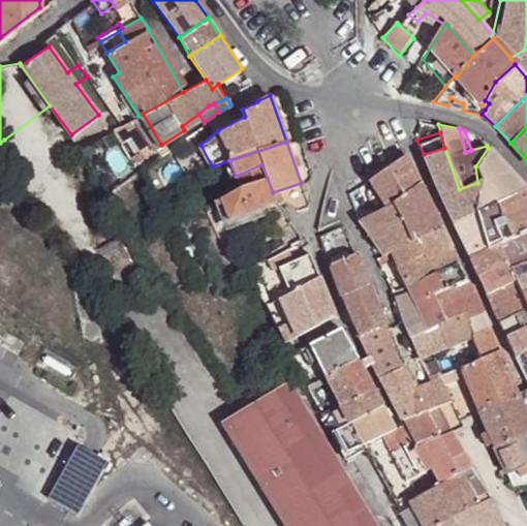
[(455,222),(478,211),(477,183),(459,189),(444,148),(424,154),(437,186),(455,222)]
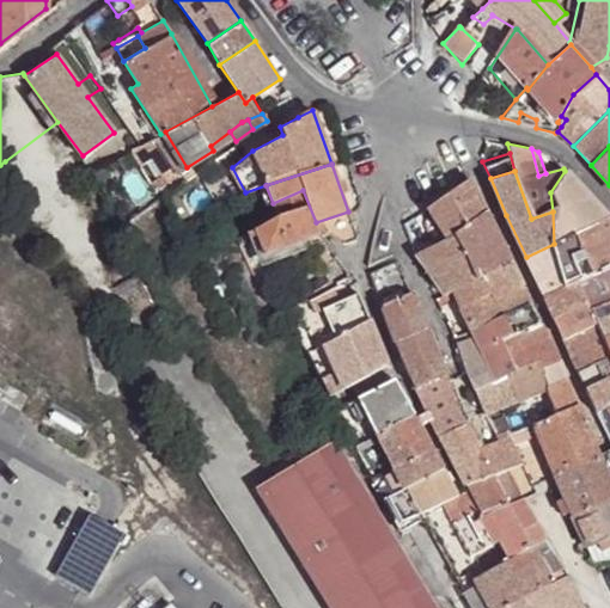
[(597,240),(609,233),(609,221),(608,216),(565,171),(550,192),(553,212),(554,244),(591,226),(597,240)]
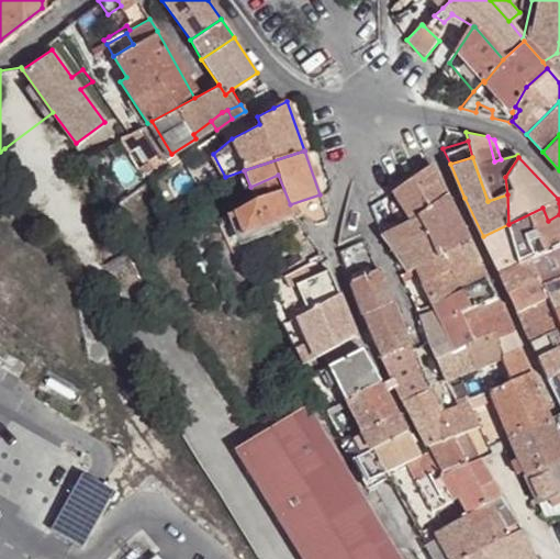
[(409,217),(445,194),(430,164),(393,189),(409,217)]
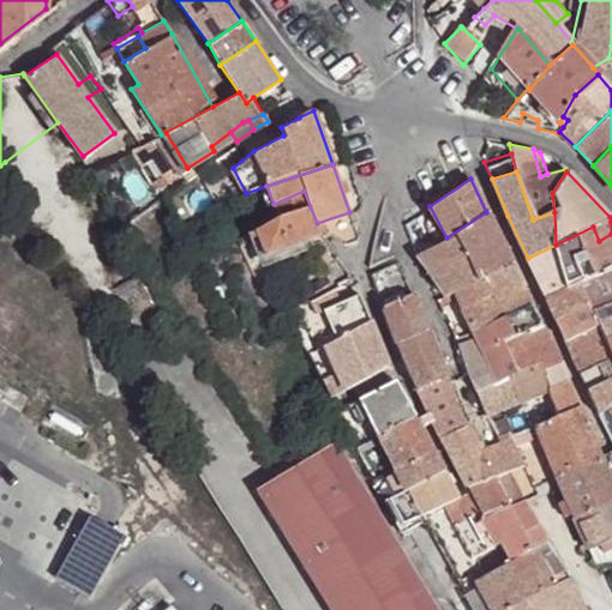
[(262,248),(264,257),(321,236),(317,223),(304,191),(274,204),(279,218),(255,230),(262,248)]
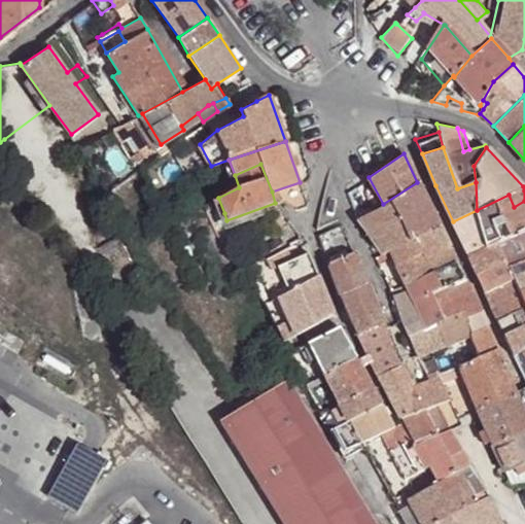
[(348,190),(356,218),(380,206),(365,179),(348,190)]
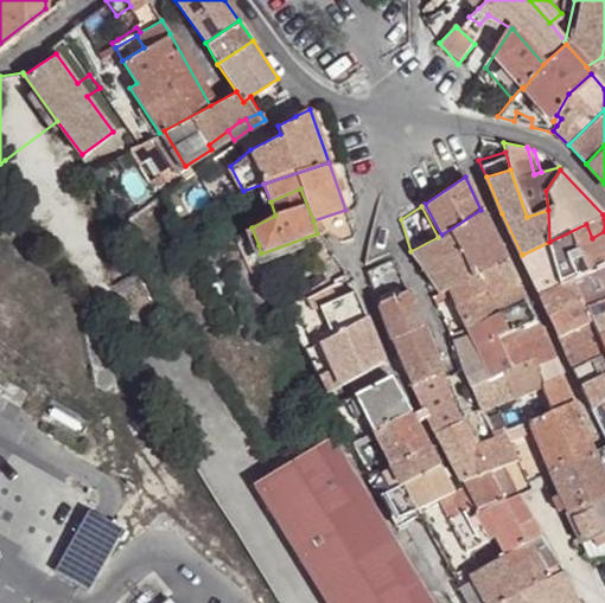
[(317,233),(319,232),(330,229),(335,226),(339,242),(355,237),(345,210),(313,220),(317,233)]
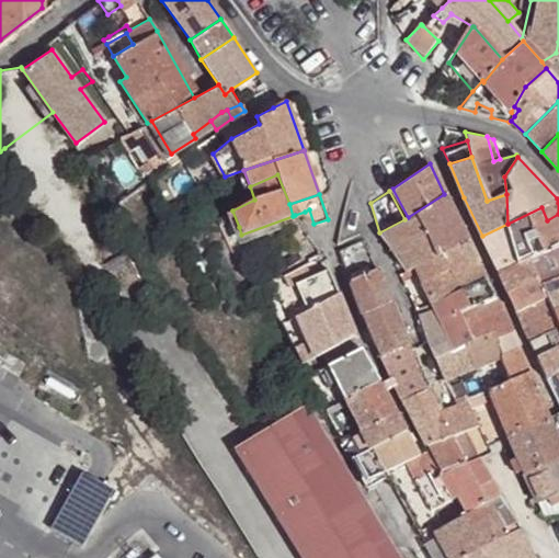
[(412,266),(467,241),(444,194),(408,217),(405,219),(379,232),(406,270),(412,266)]
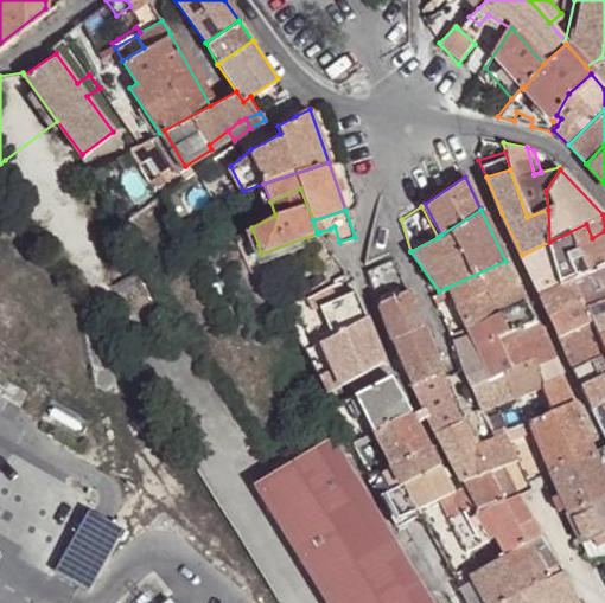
[(573,280),(604,263),(604,231),(592,238),(586,224),(549,242),(561,284),(573,280)]
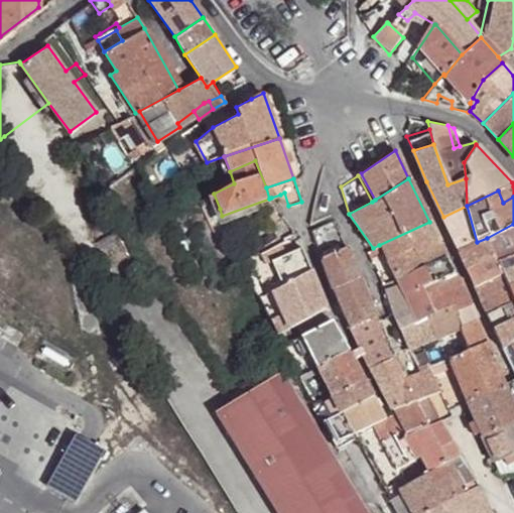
[(214,194),(204,199),(209,212),(220,209),(214,194)]
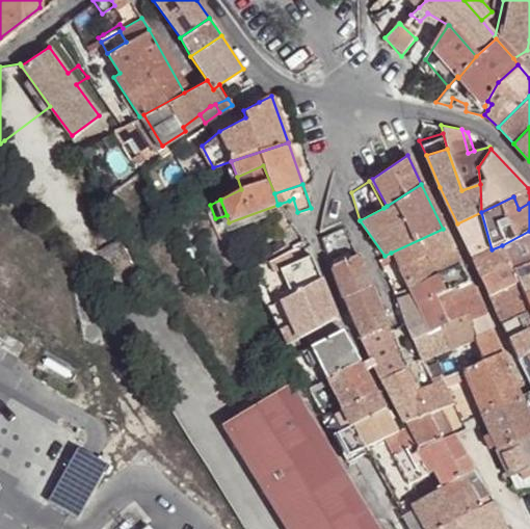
[(473,258),(492,249),(481,212),(457,223),(473,258)]
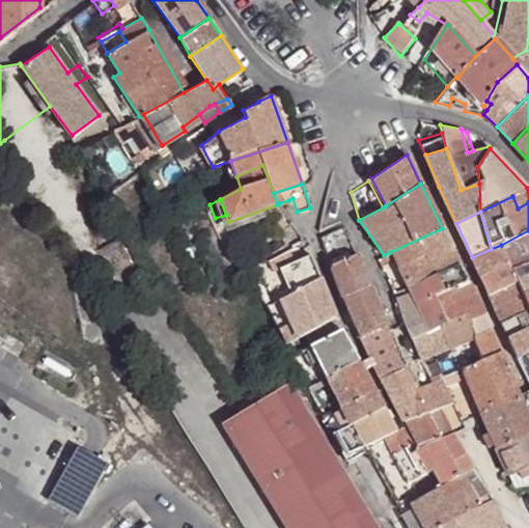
[(410,285),(461,264),(442,228),(390,252),(409,286),(410,285)]
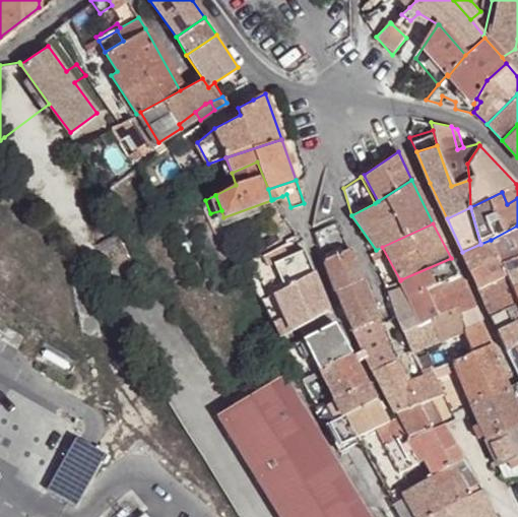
[(502,263),(517,256),(517,225),(491,240),(499,258),(502,263)]
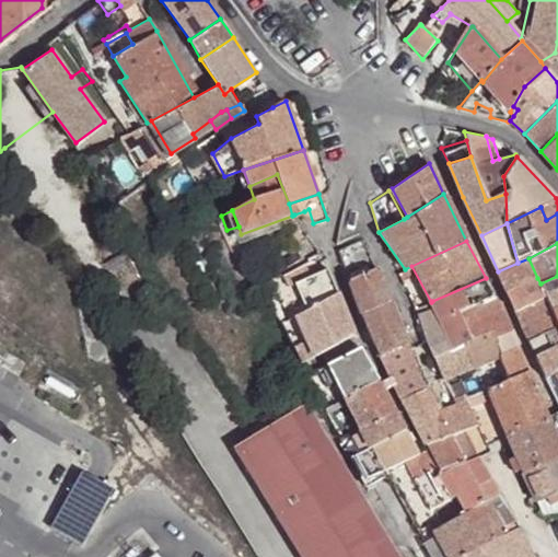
[(508,291),(537,278),(529,258),(518,263),(498,271),(508,291)]
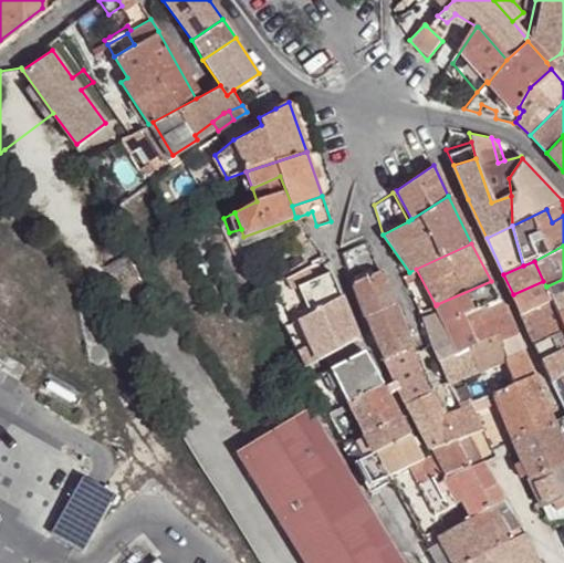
[(310,272),(305,264),(284,275),(289,282),(310,272)]
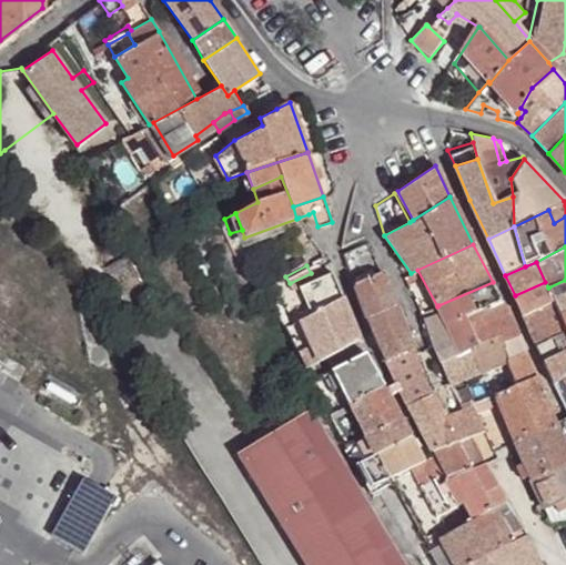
[(343,296),(331,269),(299,285),(310,313),(343,296)]
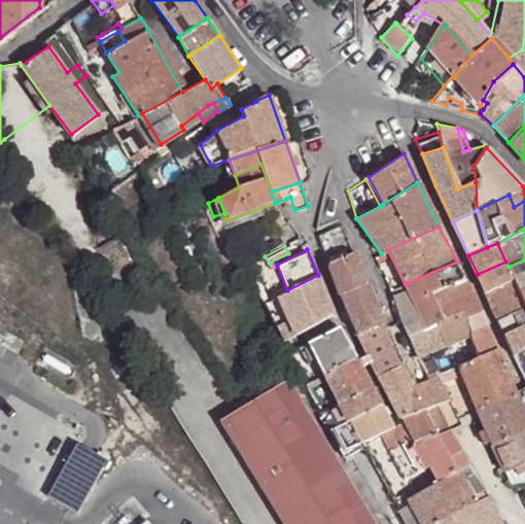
[(354,251),(328,263),(335,282),(363,272),(354,251)]
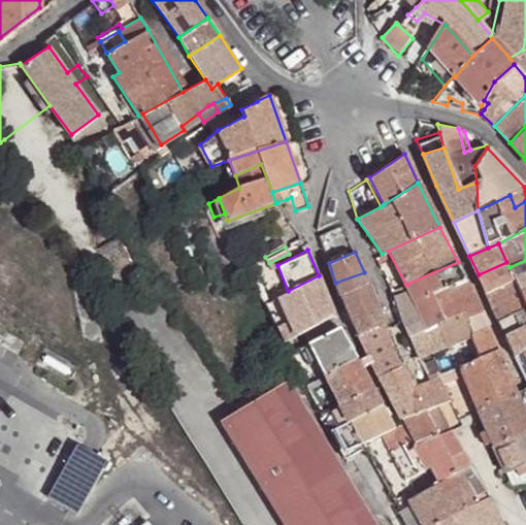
[(525,260),(510,267),(515,279),(522,292),(525,290),(525,260)]
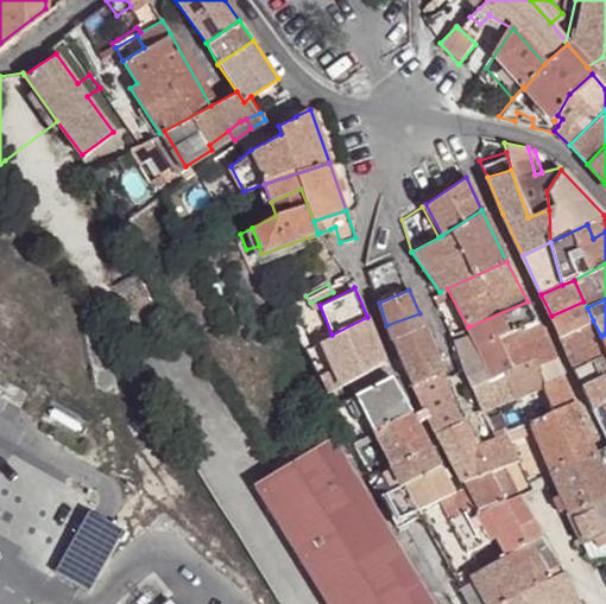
[(491,374),(503,369),(521,362),(507,331),(536,319),(528,302),(469,326),(473,336),(491,374)]
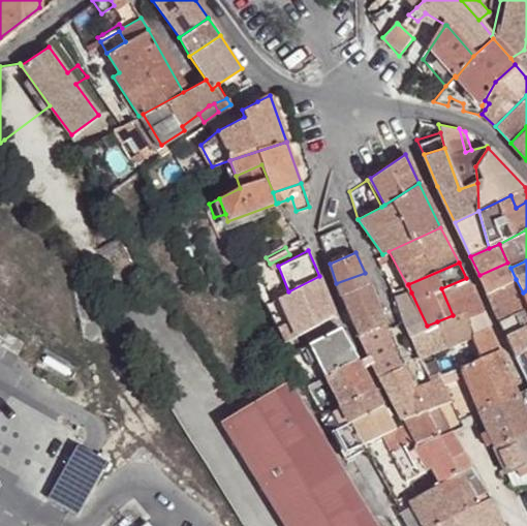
[(516,279),(510,268),(507,263),(479,275),(488,292),(516,279)]
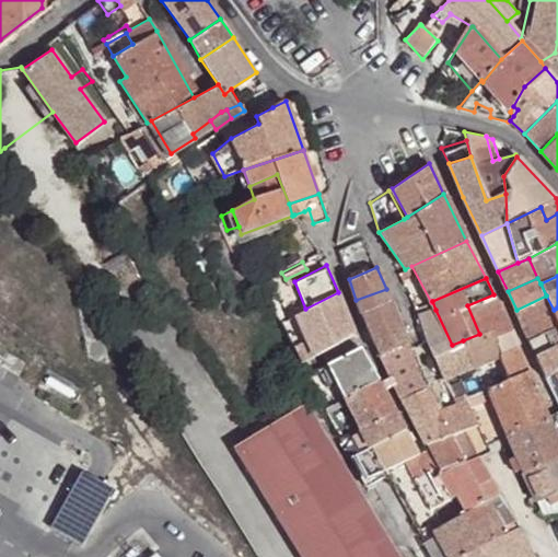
[(386,289),(356,300),(360,312),(391,299),(386,289)]
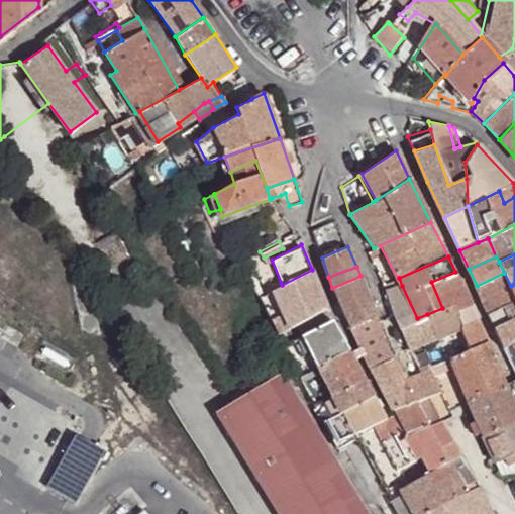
[(259,297),(276,334),(326,307),(312,270),(282,285),(259,297)]
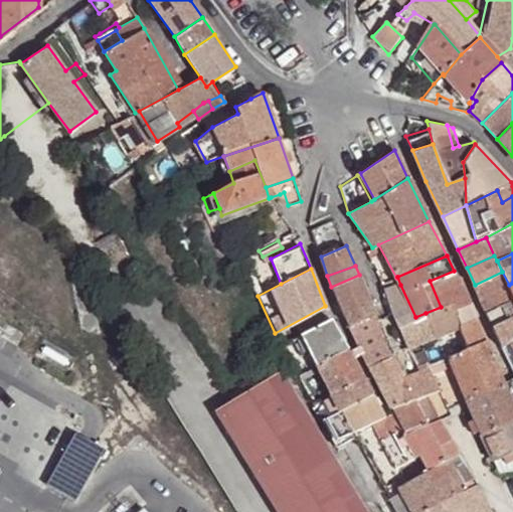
[(451,310),(470,302),(454,271),(430,281),(441,307),(449,304),(451,310)]
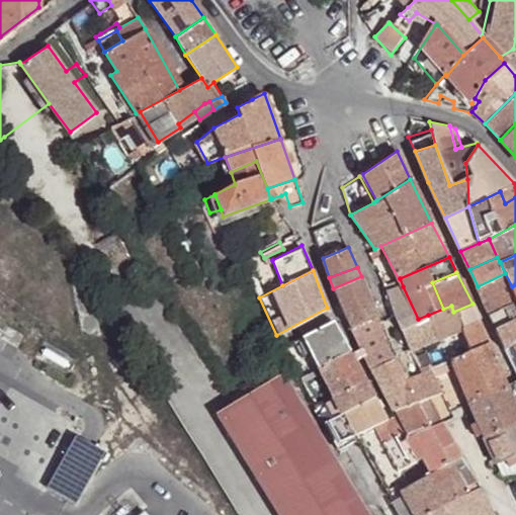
[(515,302),(515,295),(512,286),(505,273),(478,286),(490,315),(515,302)]
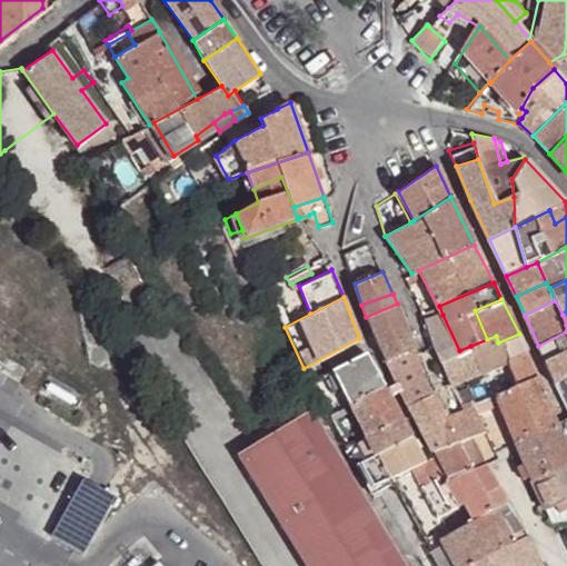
[(415,346),(397,304),(366,317),(370,331),(384,360),(415,346)]
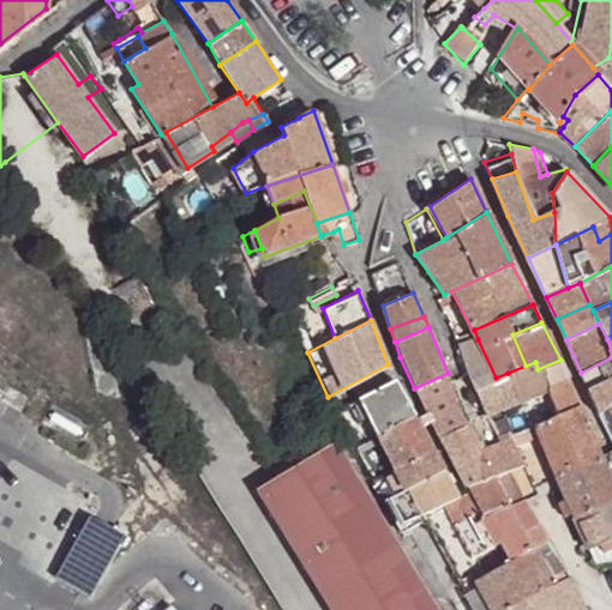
[(459,346),(478,339),(474,330),(473,331),(456,338),(459,346)]
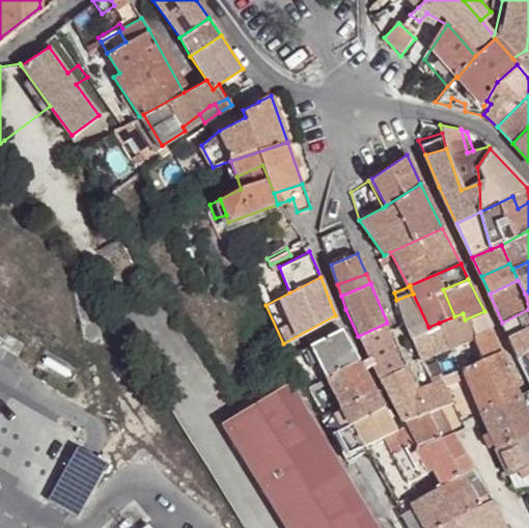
[(402,322),(409,335),(428,327),(413,294),(396,300),(402,322)]
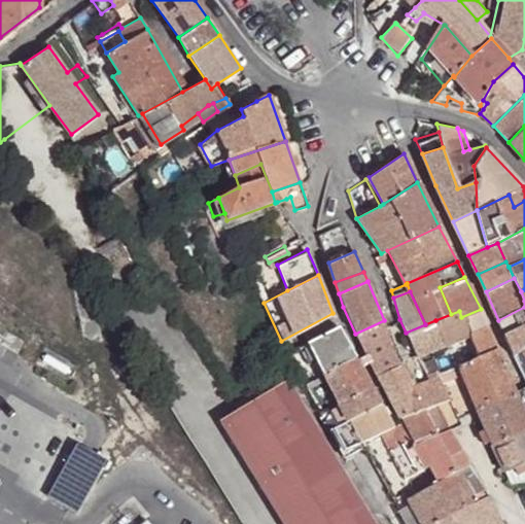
[(524,325),(524,307),(498,320),(505,335),(524,325)]
